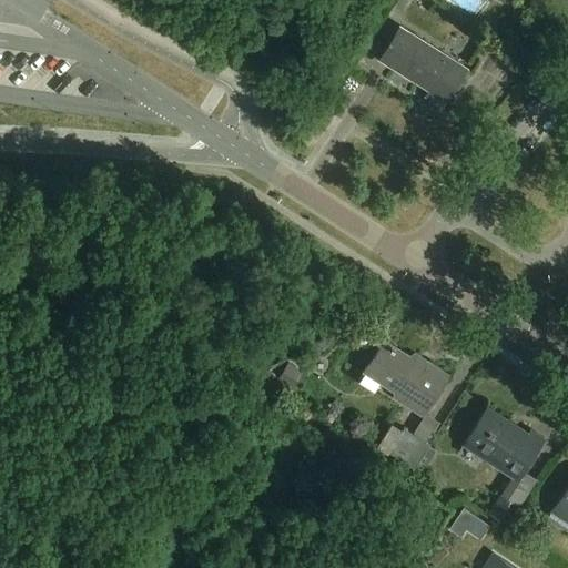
[(466,69),(399,27),(379,59),(429,90),(425,95),(443,107),(466,69)]
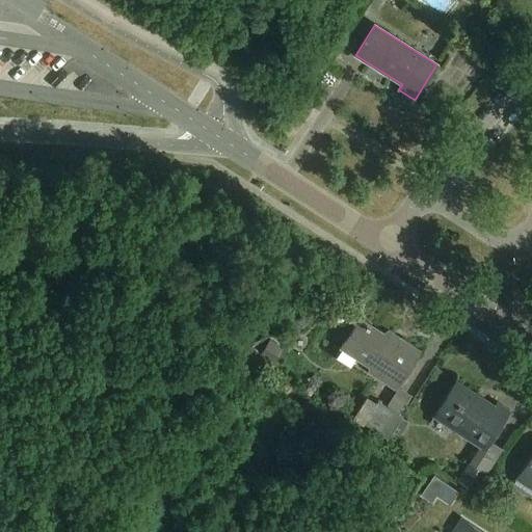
[(350,367),(356,358),(379,373),(376,377),(396,389),(420,352),(401,340),(398,344),(360,319),(336,356),(350,367)]
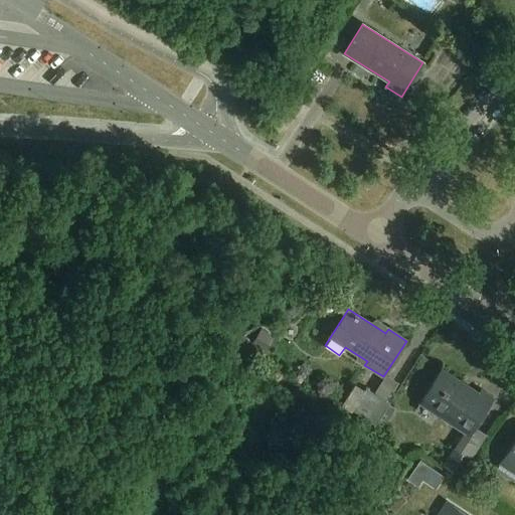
[(253,341),(267,349),(275,337),(261,329),(253,341)]
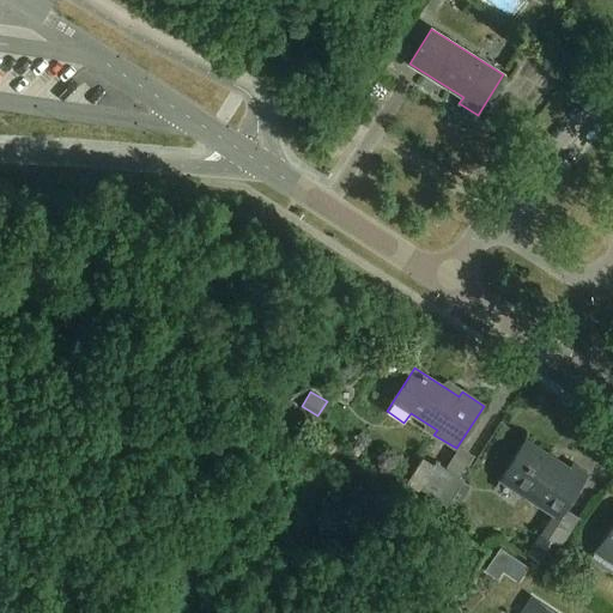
[(565,508),(588,473),(572,463),(570,468),(526,439),(499,480),(554,515),(560,505),(565,508)]
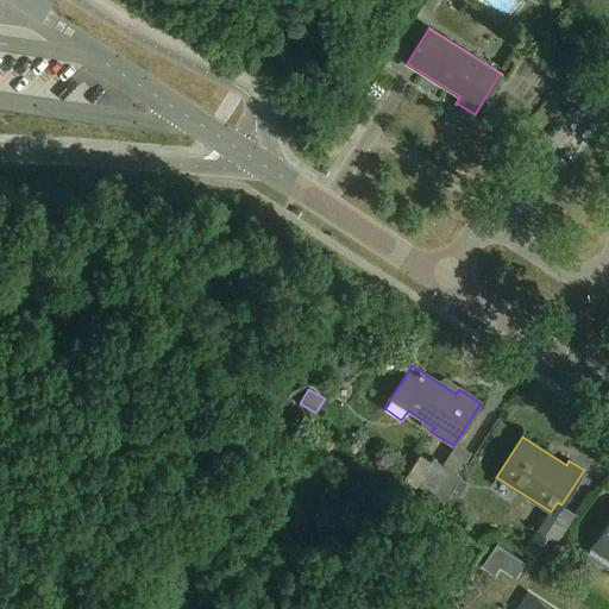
[(434,459),(418,485),(444,503),(450,494),(459,478),(462,477),(434,459)]
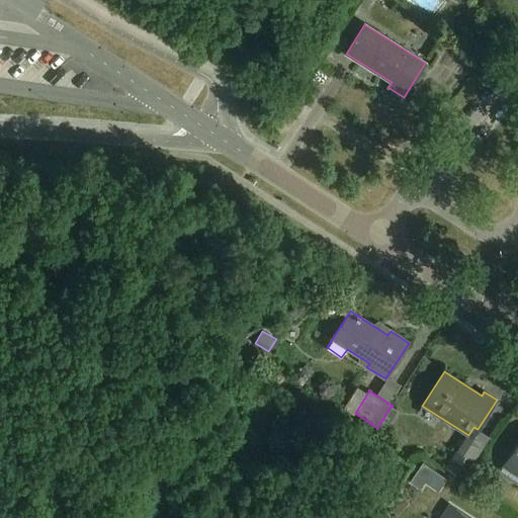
[(397,411),(391,407),(382,420),(389,423),(397,411)]
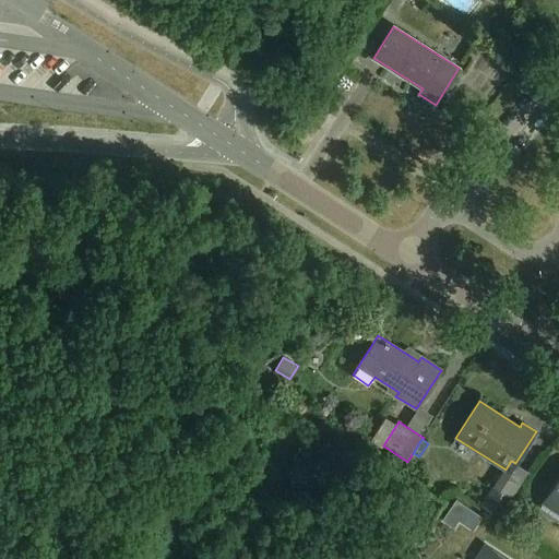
[(558,477),(543,503),(558,513),(558,477)]
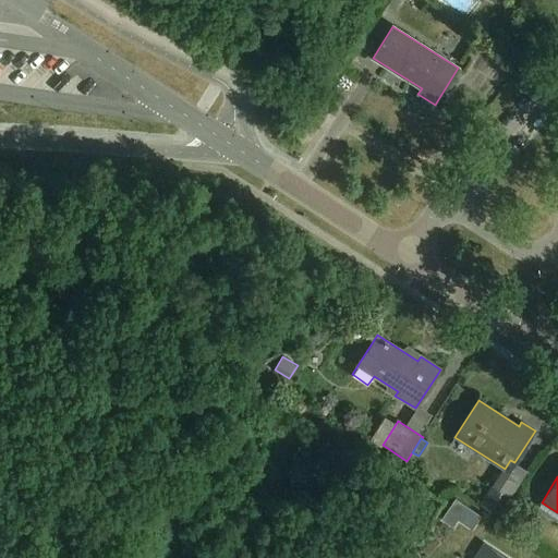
[(493,484),(477,506),(497,519),(511,497),(493,484)]
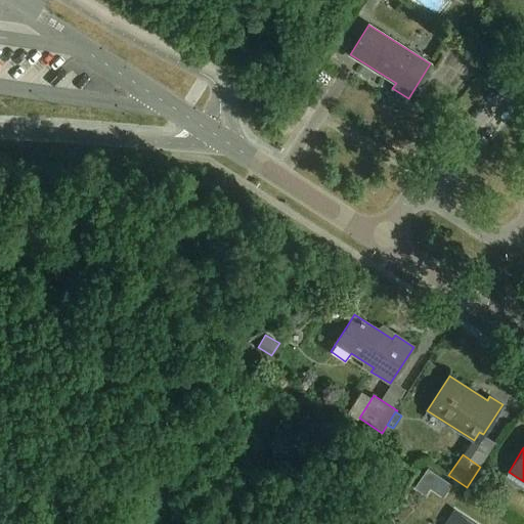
[(475,523),(454,511),(446,523),(475,523)]
